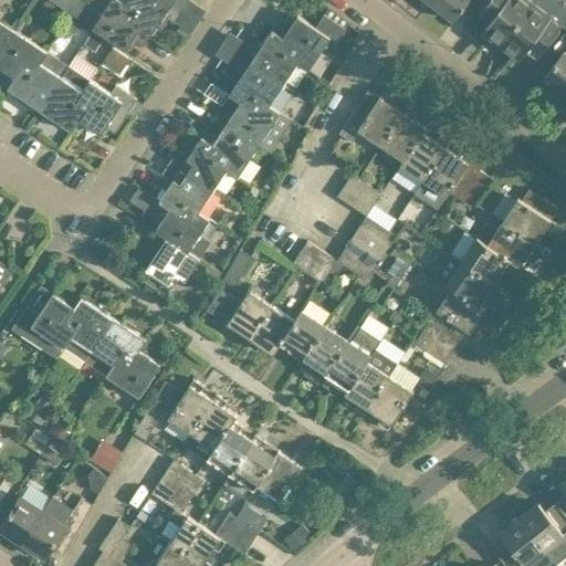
[(51,0),(66,10),(73,0),(51,0)]
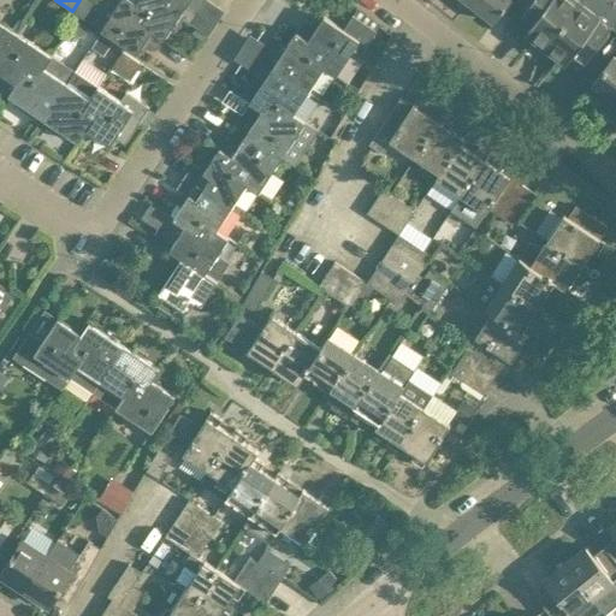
[(94,0),(80,0),(72,11),(84,19),(96,1),(94,0)]
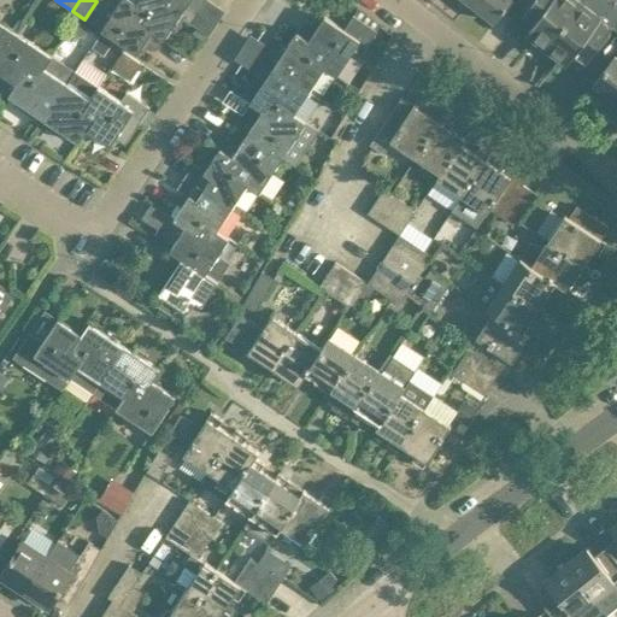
[(151,11),(137,3),(133,0),(122,0),(101,31),(137,56),(145,45),(156,52),(164,39),(141,24),(151,11)]
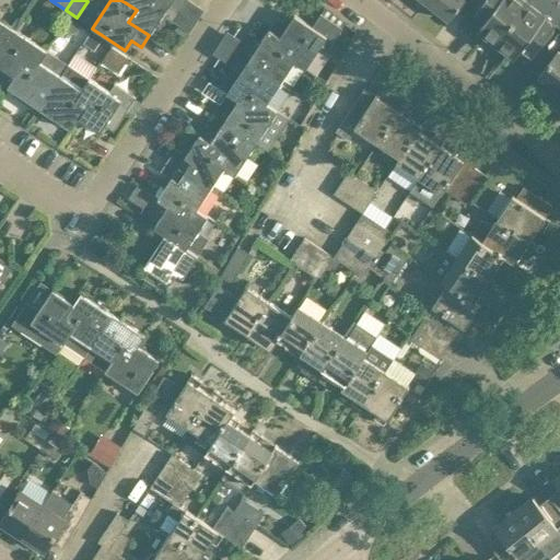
[(173,22),(181,11),(164,0),(126,0),(125,2),(137,10),(128,22),(149,35),(149,36),(163,15),(173,22)]
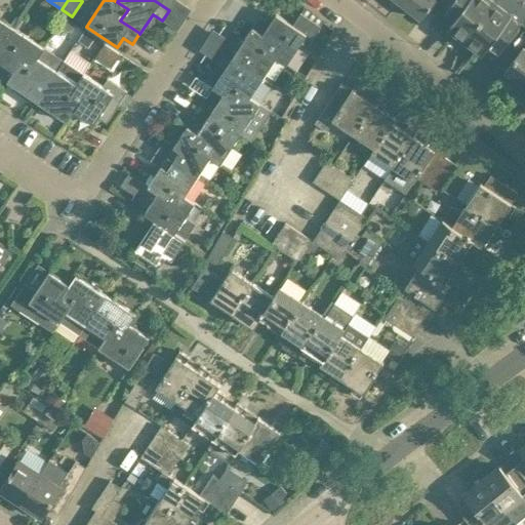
[(154,0),(169,10),(175,0),(154,0)]
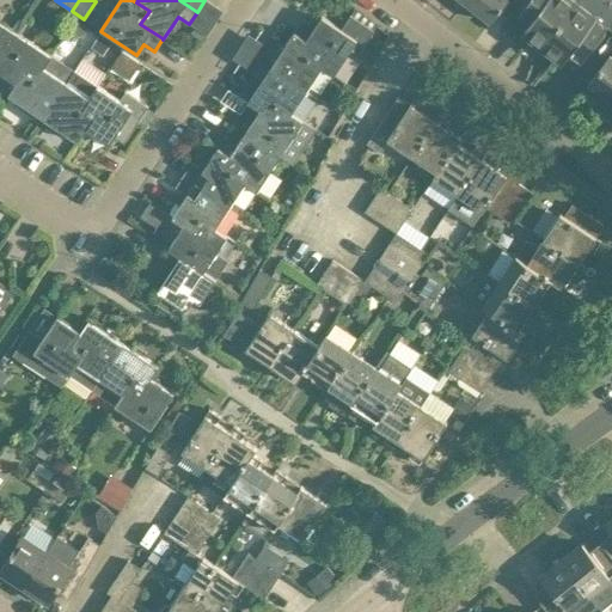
[(467,0),(466,1),(491,20),(507,0),(467,0)]
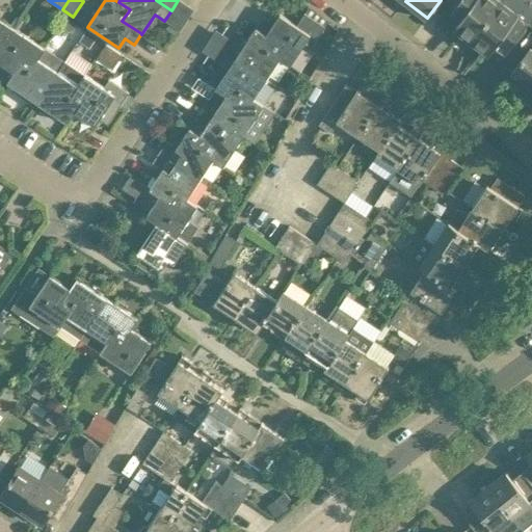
[(503,1),(503,0),(459,0),(452,10),(461,19),(455,27),(460,32),(458,34),(470,43),(503,1)]
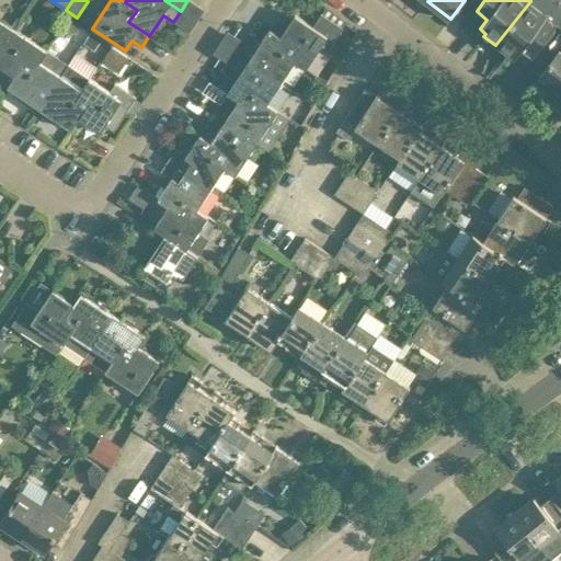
[(524,48),(535,56),(560,21),(560,2),(560,1),(560,0),(530,0),(530,1),(495,45),(508,55),(511,53),(516,57),(524,48)]
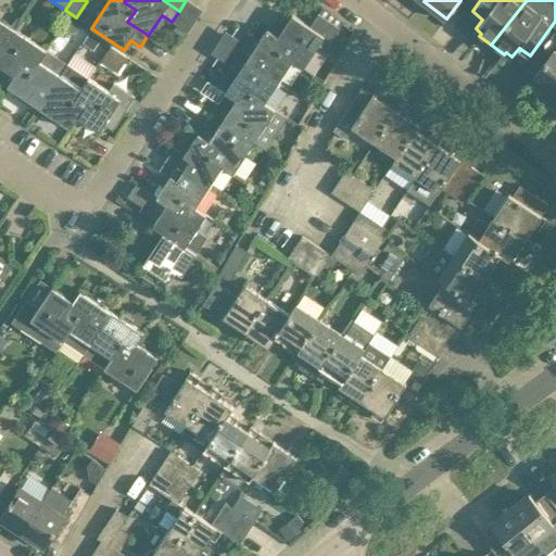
[(303,70),(325,37),(331,41),(340,28),(319,14),(311,27),(293,15),(287,26),(276,19),(268,29),(289,43),(281,55),(292,62),(303,70)]
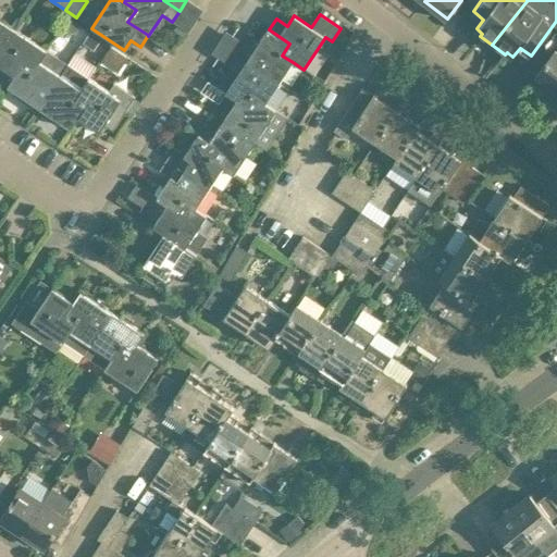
[(0,51),(15,29),(0,19),(0,51)]
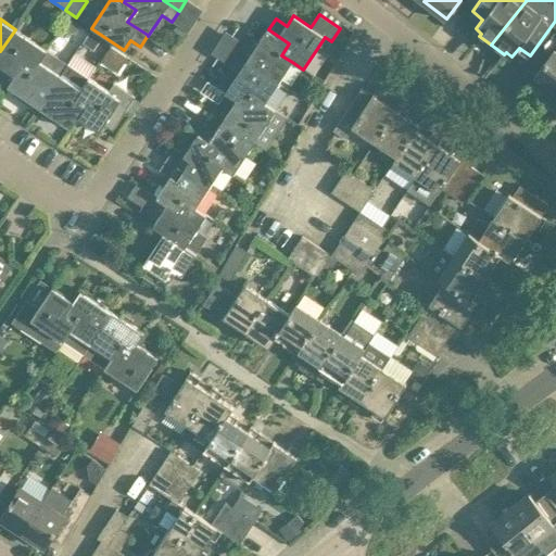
[(32,73),(47,51),(15,29),(0,51),(0,65),(15,76),(22,66),(32,73)]
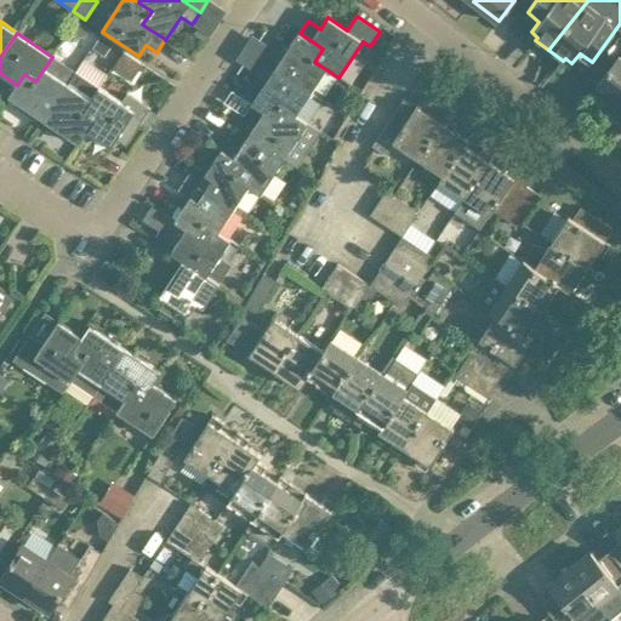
[(323,49),(300,33),(298,33),(284,56),(273,49),(265,61),(312,92),(326,69),(314,62),(323,49)]
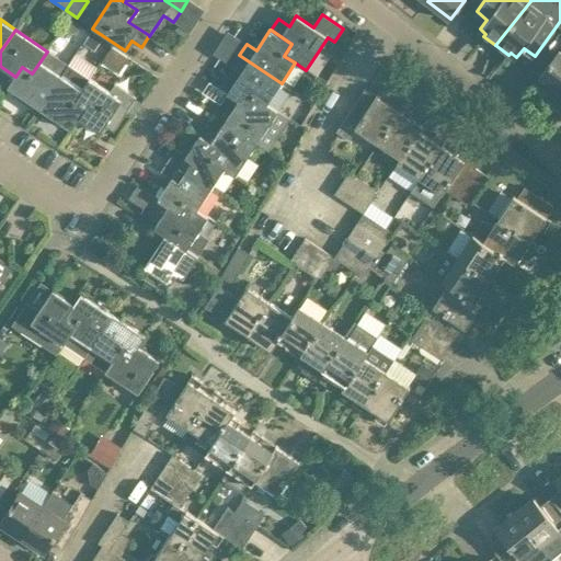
[(39,109),(61,77),(60,76),(68,65),(47,52),(32,73),(22,67),(15,77),(8,88),(39,109)]
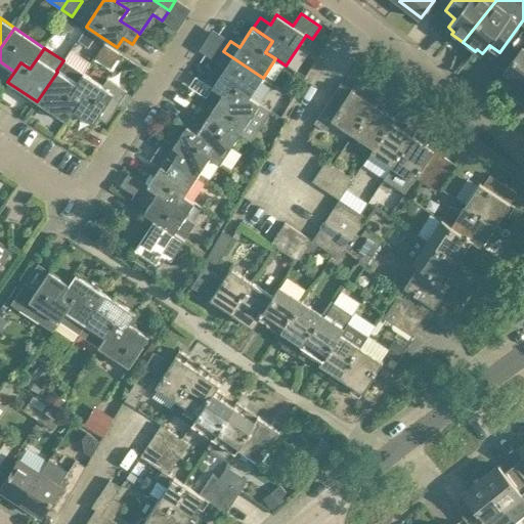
[(523,48),(522,48),(505,71),(523,85),(523,48)]
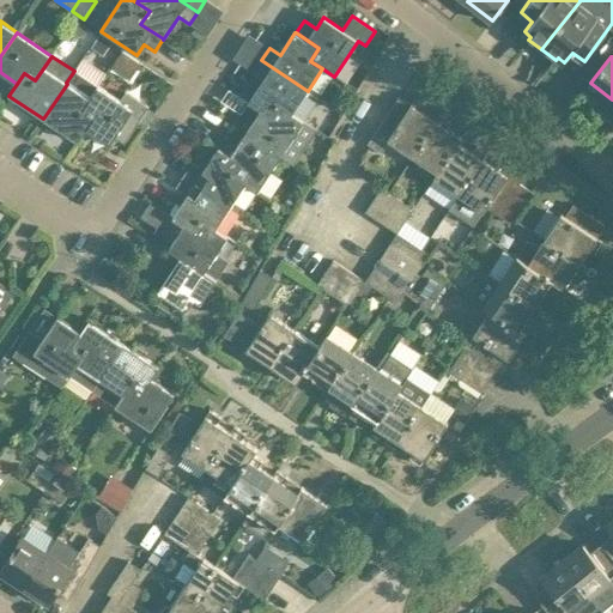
[(292,115),(308,91),(261,60),(253,73),(263,80),(249,102),(249,103),(273,117),(280,107),(292,115)]
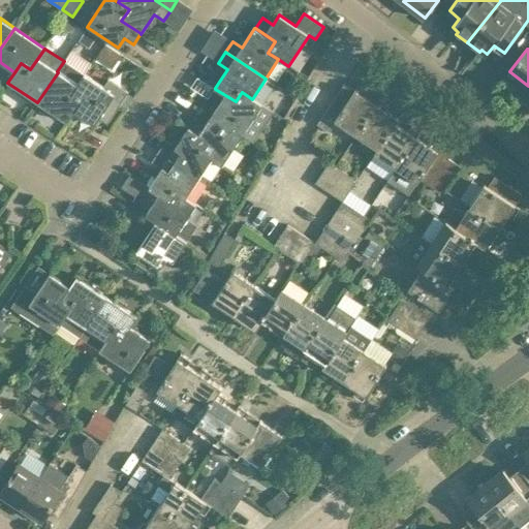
[(69,96),(76,85),(84,74),(64,61),(57,71),(58,72),(37,102),(68,123),(74,113),(81,103),(69,96)]
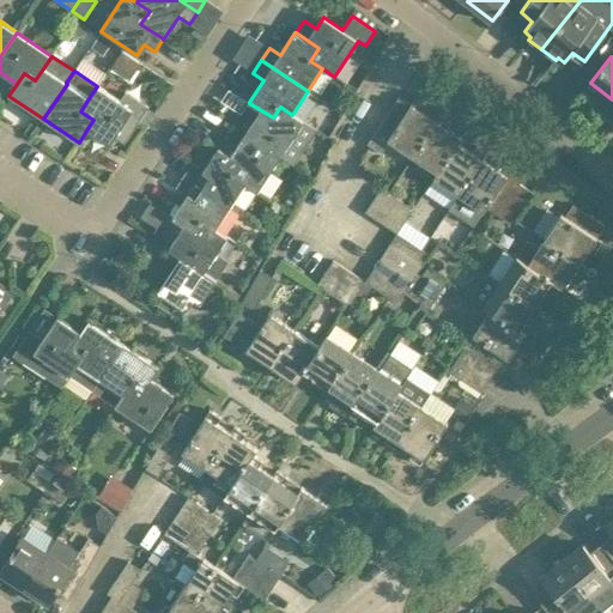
[(97,86),(89,98),(80,111),(93,120),(86,131),(109,145),(115,137),(125,144),(149,108),(126,92),(120,101),(97,86)]
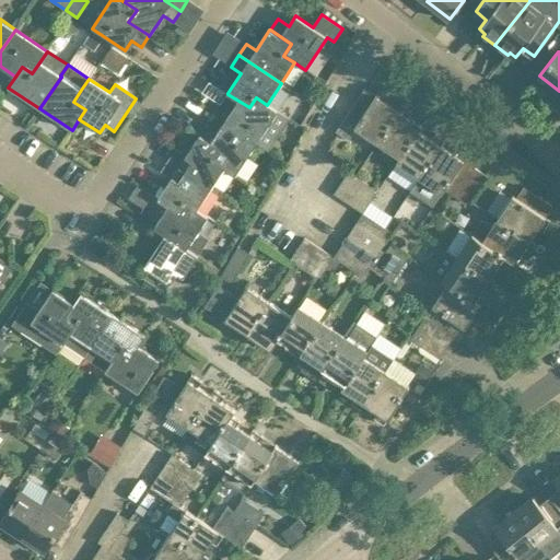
[(364,89),(337,130),(348,139),(354,129),(376,143),(398,111),(385,102),(388,97),(378,91),(375,96),(364,89)]
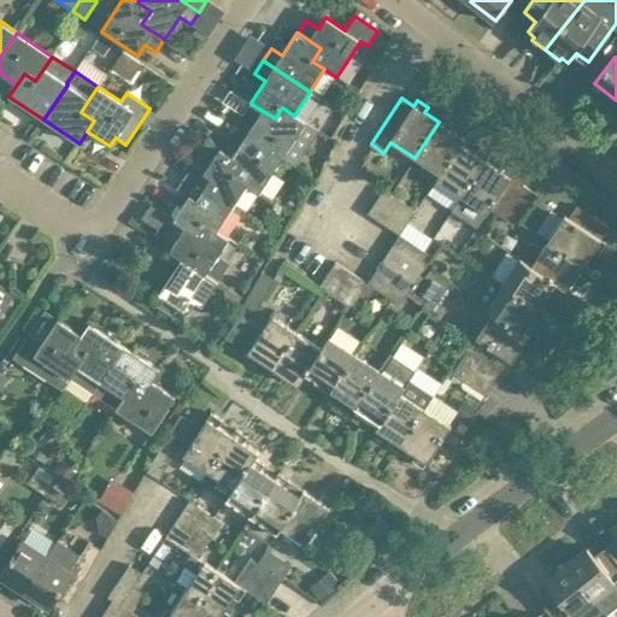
[(248,135),(283,158),(306,123),(294,116),(282,107),(275,118),(251,104),(244,116),(256,124),(248,135)]
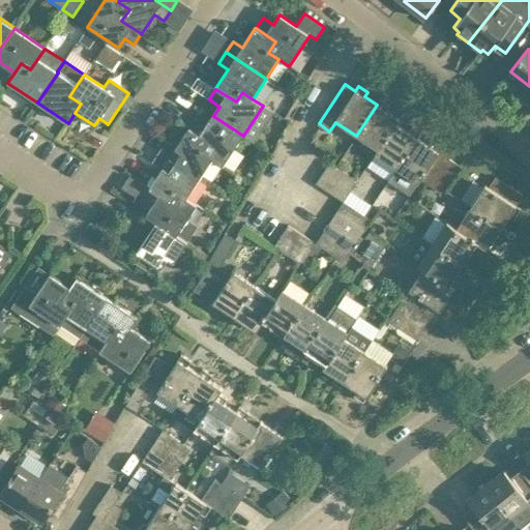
[(380,99),(377,105),(356,136),(378,150),(395,124),(396,124),(400,119),(386,111),(389,107),(380,99)]
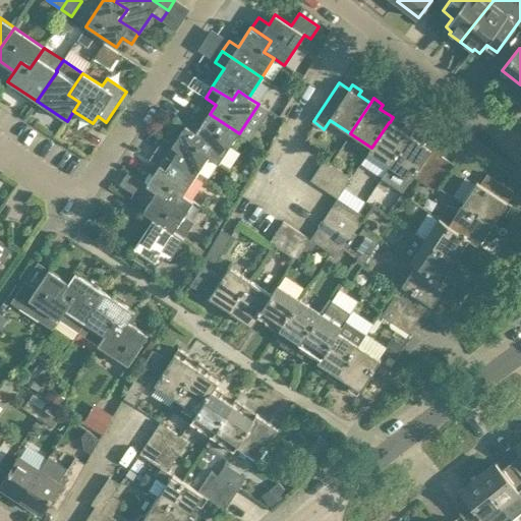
[(239,133),(210,114),(204,123),(192,116),(186,127),(206,139),(199,150),(210,157),(220,163),(239,133)]
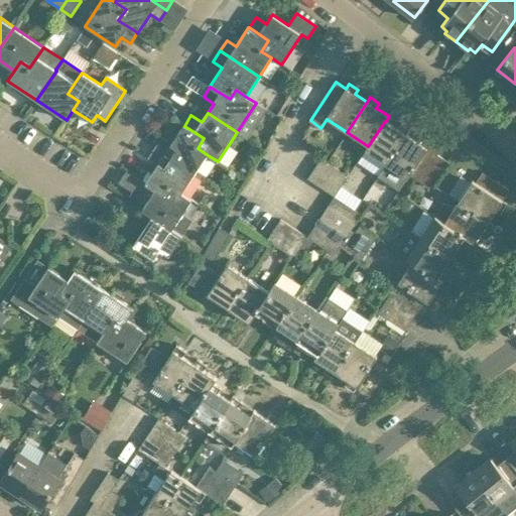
[(406,134),(407,135),(410,130),(400,124),(397,129),(386,121),(385,121),(368,146),(364,150),(386,165),(406,134)]
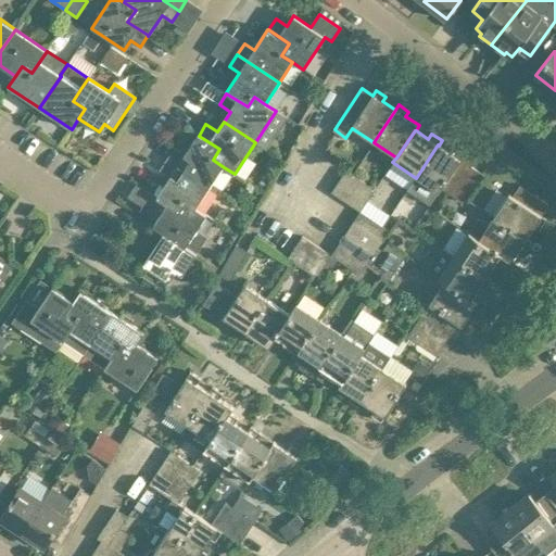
[(219,149),(199,136),(198,135),(185,154),(175,148),(167,160),(210,188),(224,167),(213,160),(219,149)]
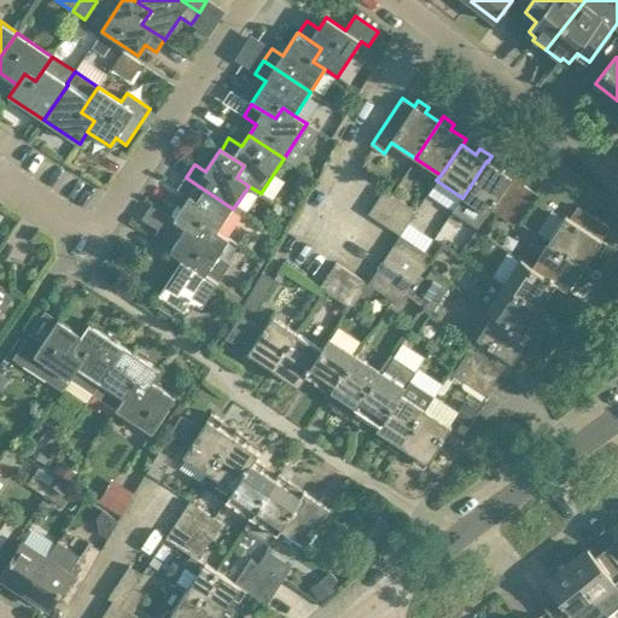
[(462,198),(453,211),(478,228),(490,210),(516,173),(505,165),(502,170),(488,162),(487,161),(462,198)]
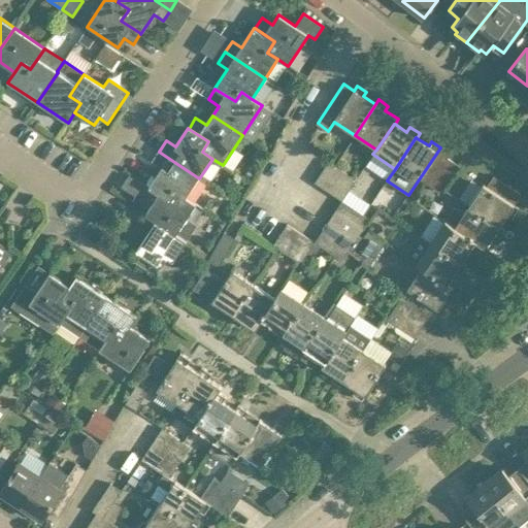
[(429,187),(448,159),(451,155),(440,147),(419,179),(429,187)]
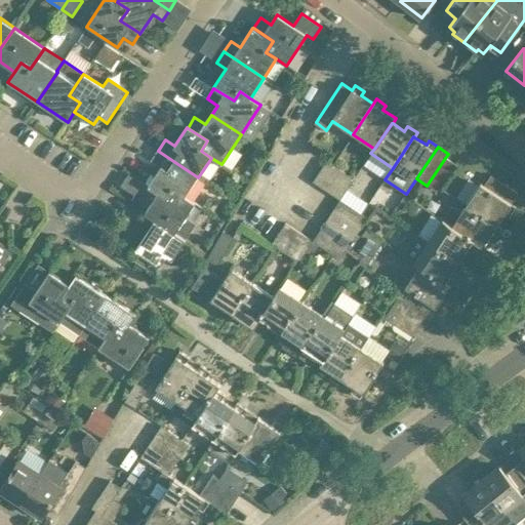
[(185,198),(198,177),(158,151),(151,162),(160,168),(148,188),(149,188),(168,201),(174,191),(185,198)]
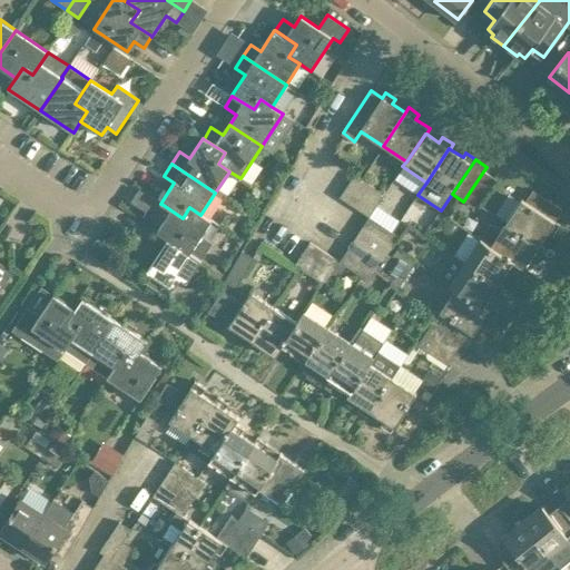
[(494,179),(483,172),(463,202),(474,208),(494,179)]
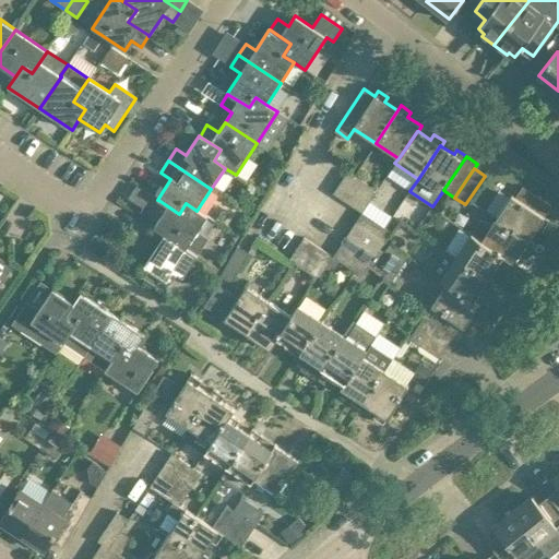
[(347,171),(341,182),(369,202),(377,191),(347,171)]
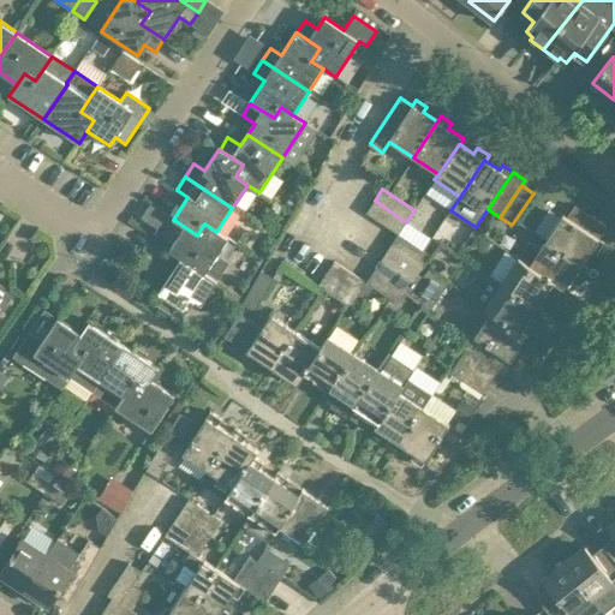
[(406,222),(375,201),(366,214),(398,234),(406,222)]
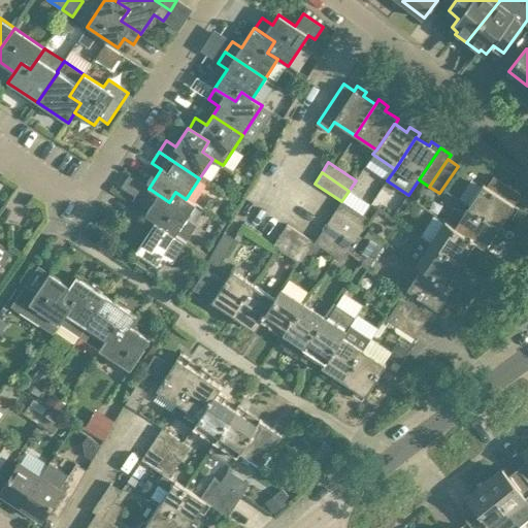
[(484,185),(469,206),(500,227),(508,215),(513,218),(519,208),(515,205),(521,195),(494,177),(488,187),(484,185)]
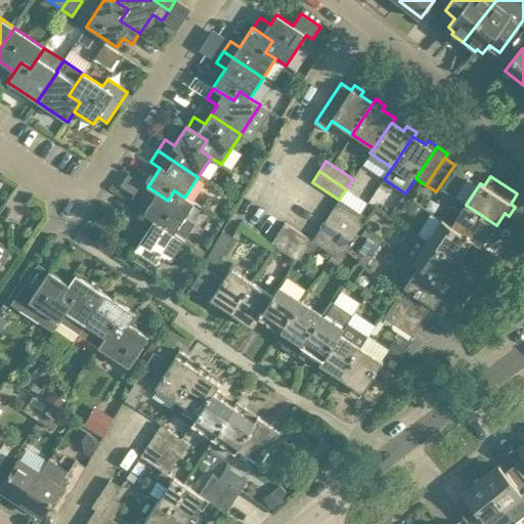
[(194,204),(184,198),(174,190),(168,201),(148,187),(141,199),(151,205),(145,214),(177,234),(197,205),(194,204)]
